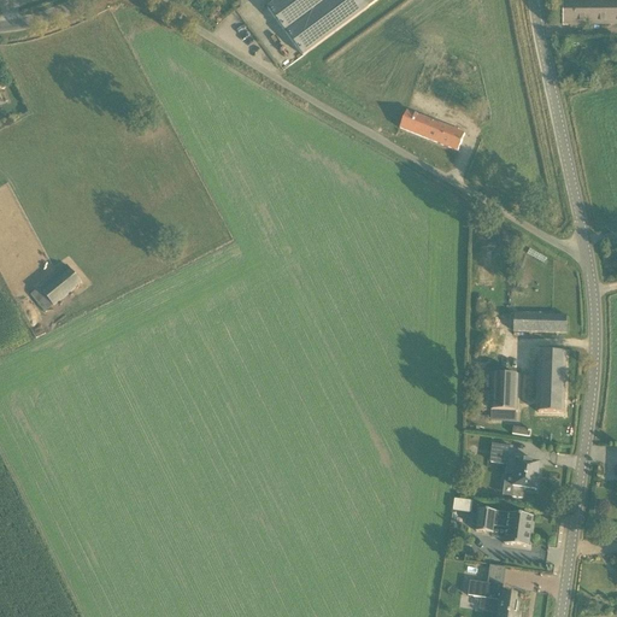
[(303,57),(380,0),(278,0),(268,9),(303,57)]
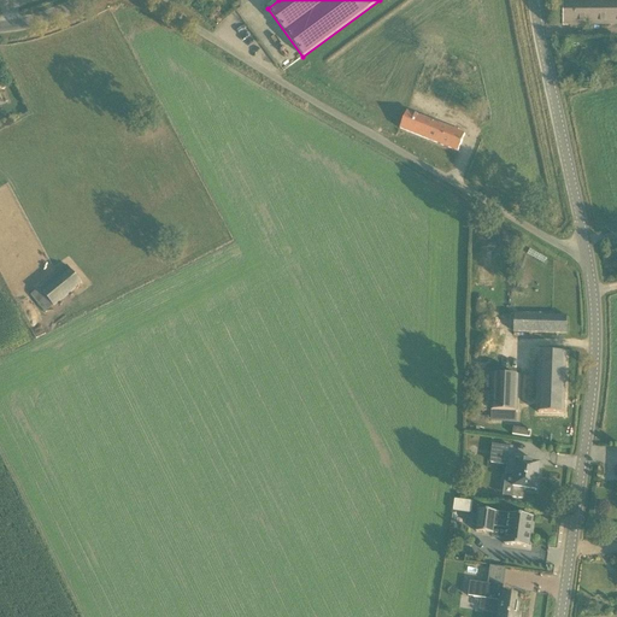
[(616,0),(573,0),(574,4),(563,4),(563,25),(616,25),(616,0)]
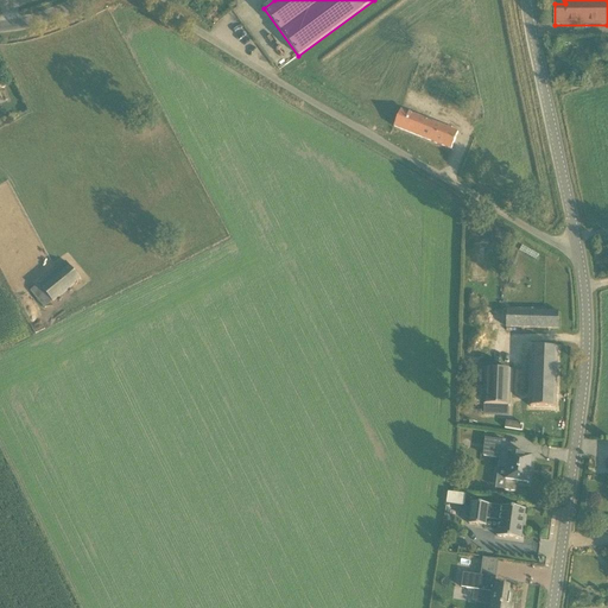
[(426,39),(435,21),(422,16),(413,33),(426,39)]
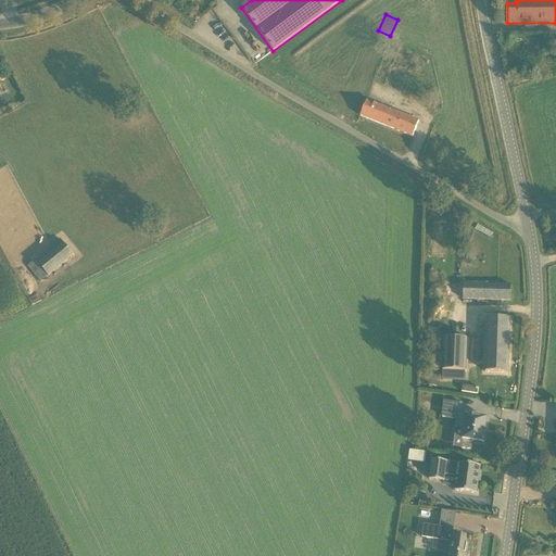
[(380,104),(378,106),(393,115),(391,119),(393,121),(391,124),(389,123),(388,125),(403,134),(404,131),(403,125),(405,122),(426,135),(436,119),(418,109),(431,88),(416,78),(400,105),(384,96),(382,101),(383,102),(381,105),(380,104)]
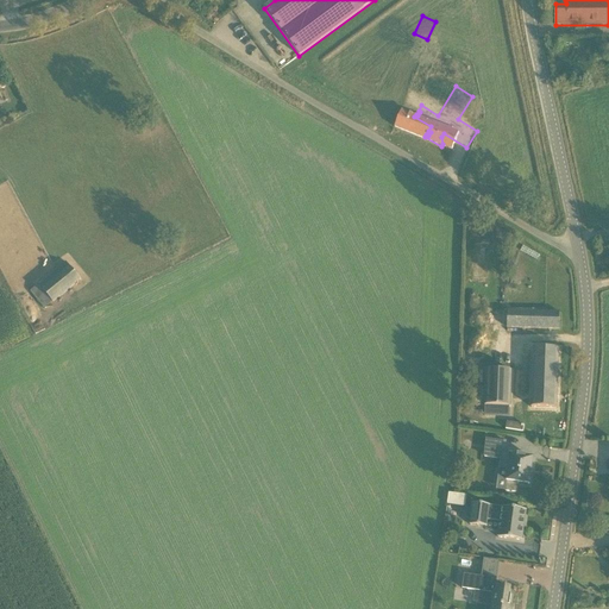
[(54,303),(81,281),(66,262),(38,284),(38,286),(31,292),(45,309),(52,303),(54,303)]
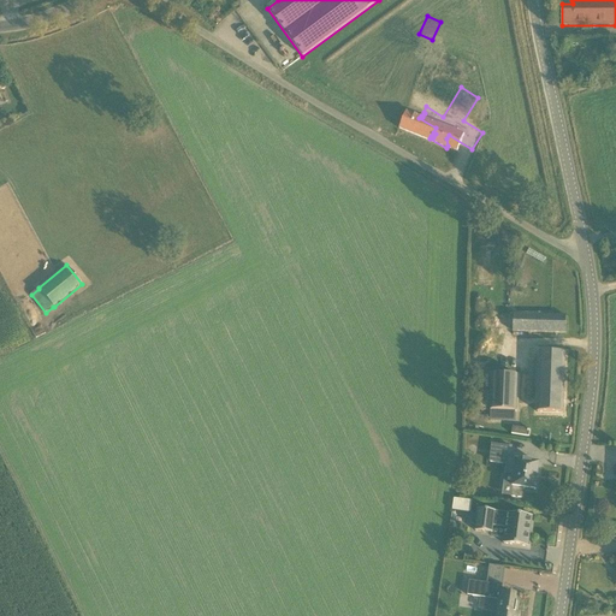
[(513,315),(513,332),(566,335),(566,317),(513,315)]
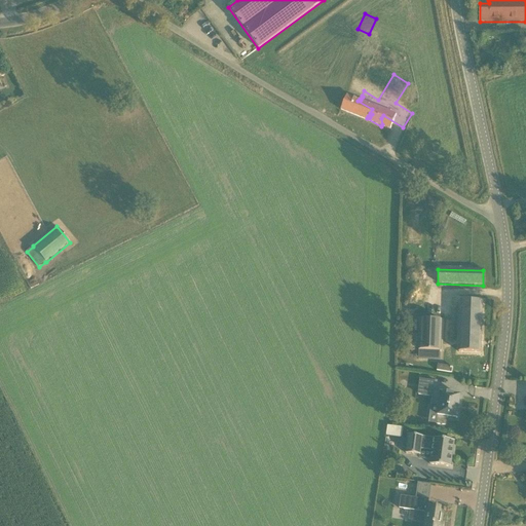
[(459,352),(481,353),(482,302),(460,301),(459,352)]
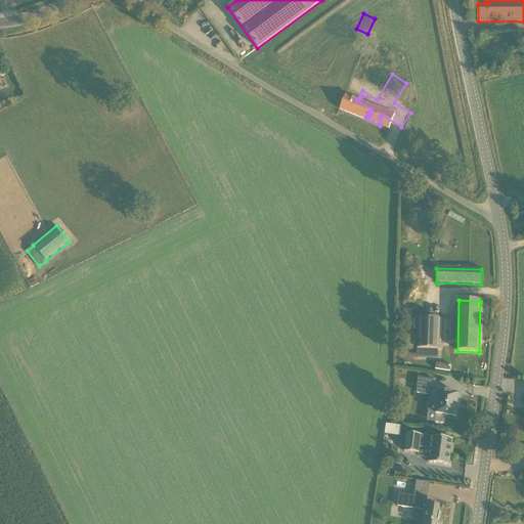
[(418,318),(417,350),(438,351),(440,319),(418,318)]
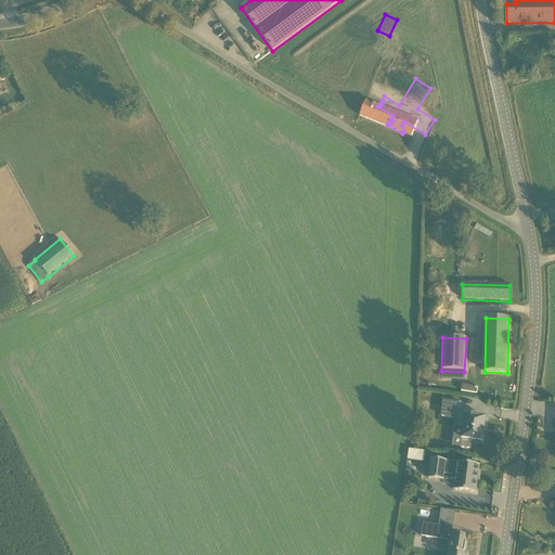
[(463,429),(461,448),(470,449),(472,440),(474,441),(473,442),(480,443),(480,442),(482,442),(485,427),(486,418),(478,417),(478,416),(473,415),(472,416),(460,415),(461,403),(443,401),(441,416),(456,418),(455,428),(463,429)]
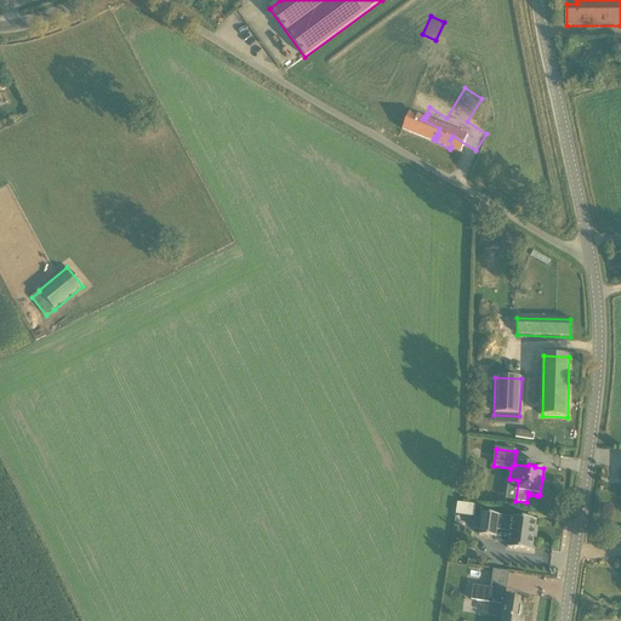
[(476,506),(457,503),(456,514),(474,517),(474,516),(476,506)]
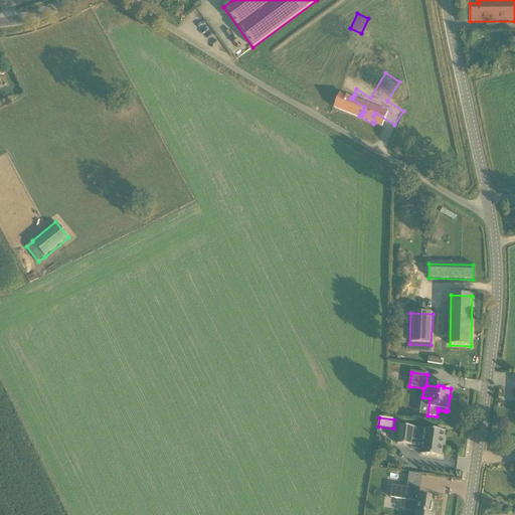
[(445,434),(424,431),(424,432),(413,430),(413,428),(399,426),(397,446),(410,448),(411,442),(422,443),(420,456),(441,459),(445,434)]
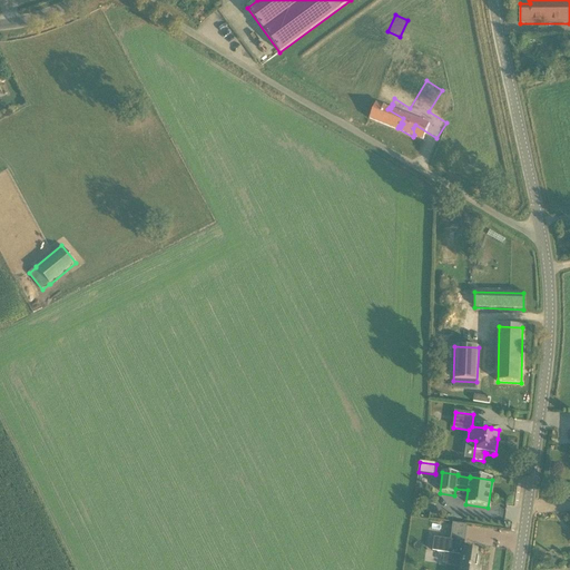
[(459,551),(459,543),(433,540),(431,553),(461,557),(459,569),(478,569),(479,569),(475,569),(478,559),(474,559),(475,552),(462,551),(459,551)]
